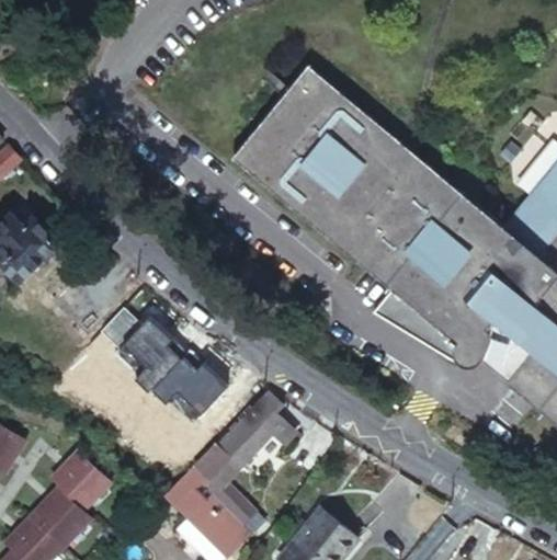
[(461,353),(467,353),(474,351),(556,418),(556,167),(508,229),(306,66),(231,158),(396,290),(379,310),(452,350),(461,353)]
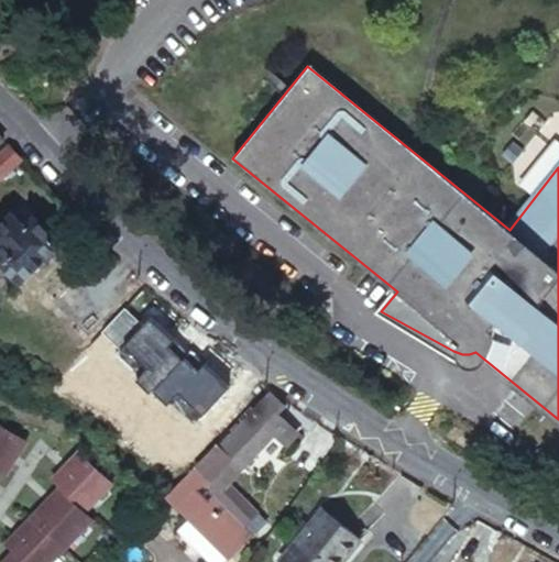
[(8,164),(17,155),(6,143),(3,144),(0,147),(0,171),(2,168),(7,172),(11,167),(8,164)]
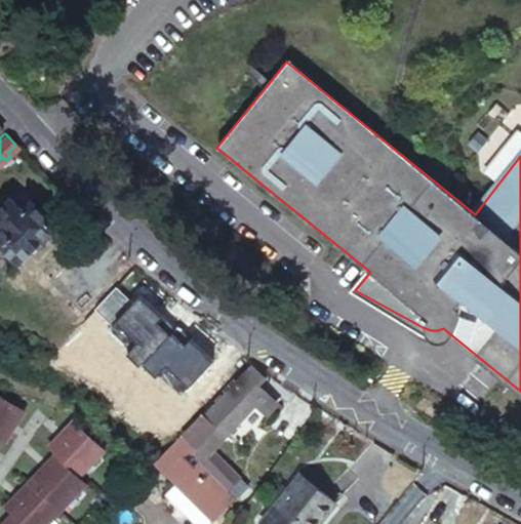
[(0,225),(0,245),(14,260),(50,224),(26,199),(18,207),(6,195),(0,201),(0,225)]
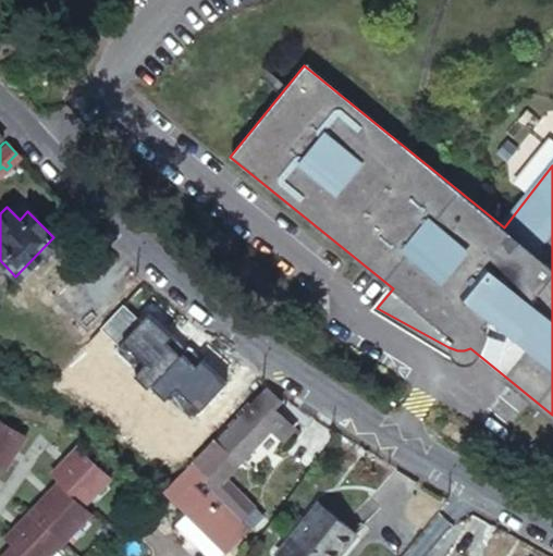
[(271,392),(265,386),(261,391),(259,388),(245,404),(212,441),(210,439),(192,456),(208,474),(206,484),(238,517),(241,514),(249,505),(213,470),(226,455),(233,462),(270,424),(278,417),(269,409),(278,398),(271,392)]
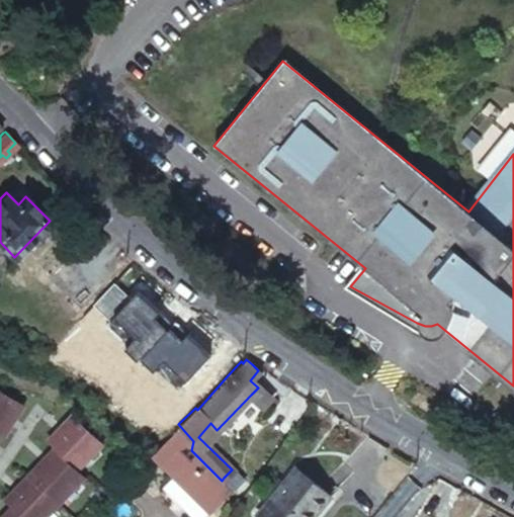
[(0,436),(2,438),(22,409),(0,394),(0,436)]
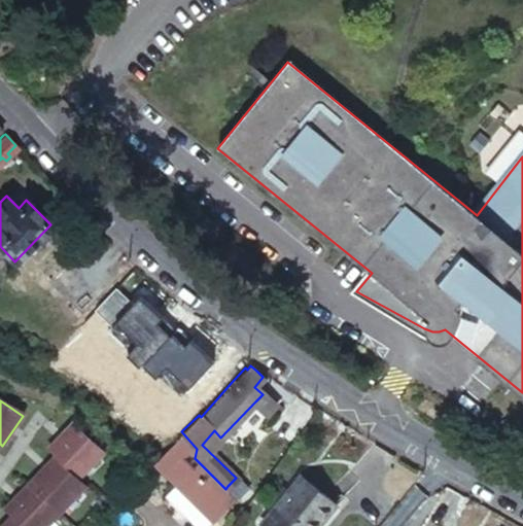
[(71,425),(46,451),(54,458),(77,481),(102,454),(71,425)]
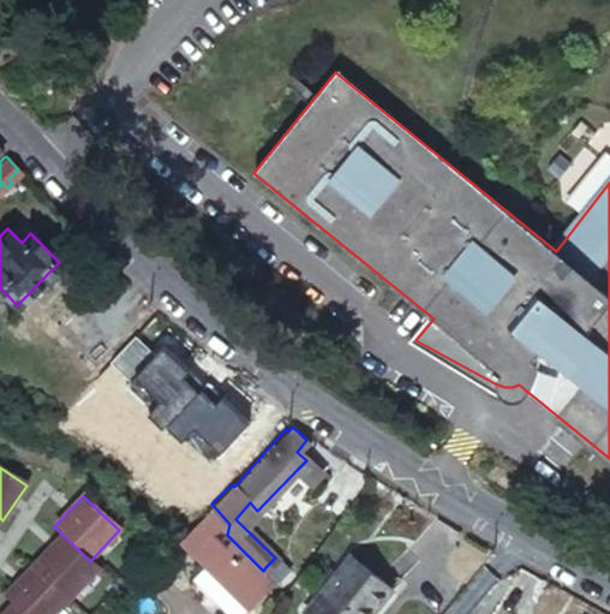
[(271,579),(263,571),(227,535),(229,524),(211,504),(195,520),(197,523),(180,541),(203,564),(191,577),(229,613),(233,613),(259,586),(264,589),(271,579)]
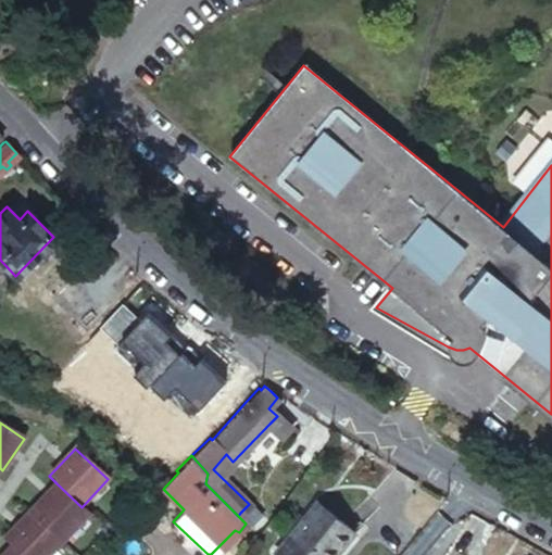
[(57,483),(30,512),(63,542),(89,514),(82,507),(57,483)]
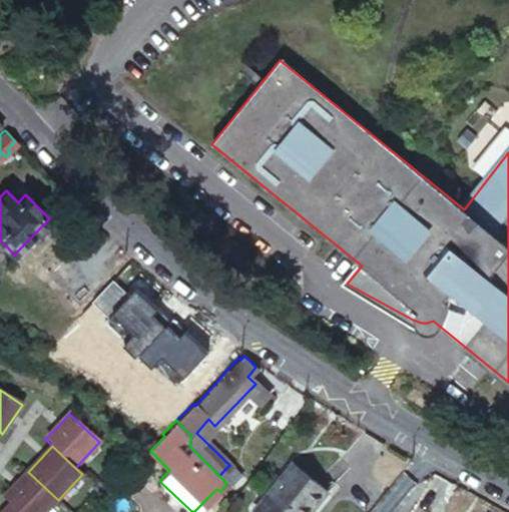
[(290,462),(252,506),(259,511),(305,511),(323,491),(290,462)]
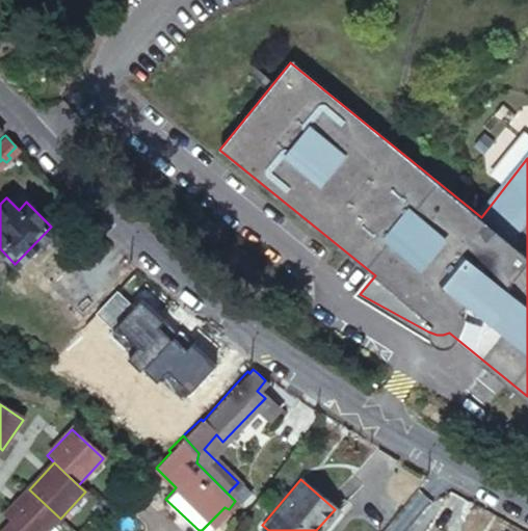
[(238,482),(230,490),(234,495),(242,485),(238,482)]
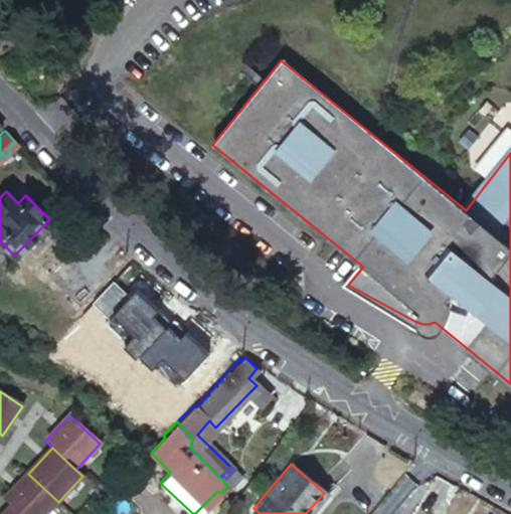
[(7,503),(18,513),(47,513),(58,502),(28,474),(4,500),(7,503)]
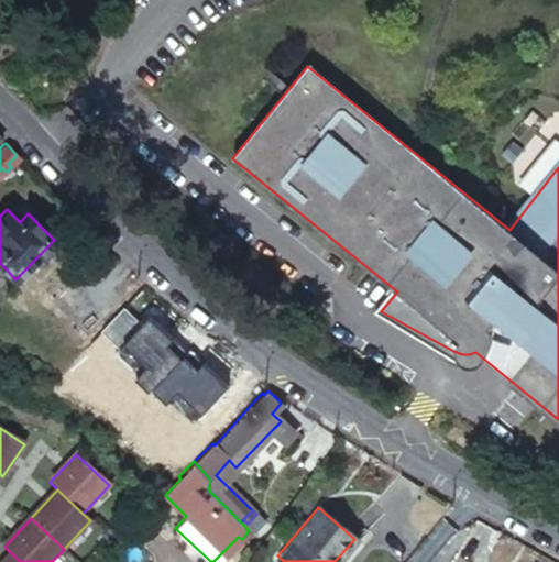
[(20,561),(8,550),(0,557),(0,561),(20,561)]
